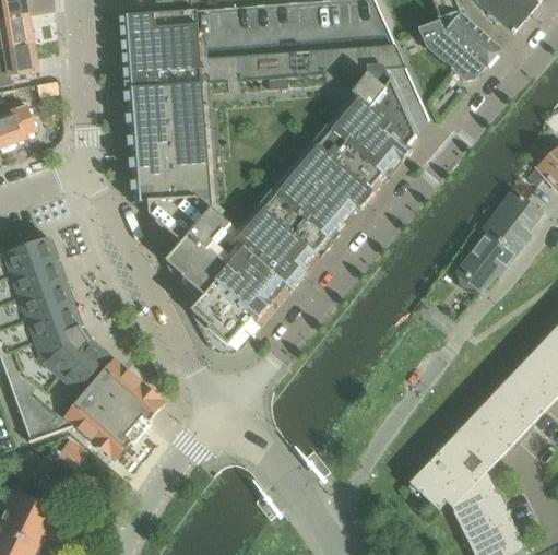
[(0,20),(30,14),(26,0),(0,0),(0,20)]
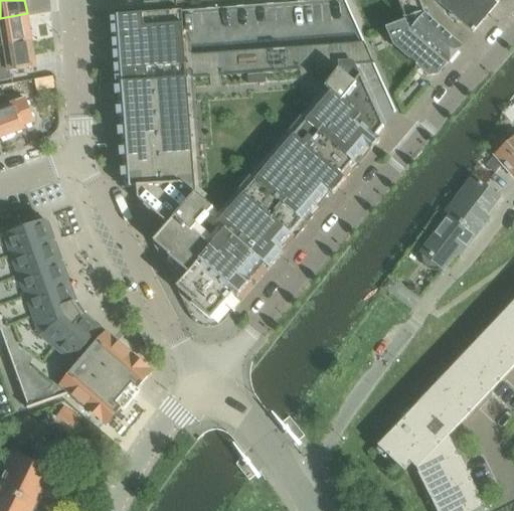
[(221,320),(224,318),(282,250),(278,246),(290,232),(294,236),(306,222),(302,218),(304,216),(307,219),(319,205),(316,202),(328,188),(332,191),(345,176),(357,162),(353,158),(359,151),(363,154),(369,147),(370,148),(380,137),(375,133),(388,118),(387,117),(395,108),(347,0),(260,0),(111,12),(114,43),(125,186),(137,185),(138,197),(168,222),(160,231),(152,241),(190,315),(192,318),(195,320),(198,322),(201,324),(205,325),(208,325),(212,325),(215,324),(218,322),(221,320)]
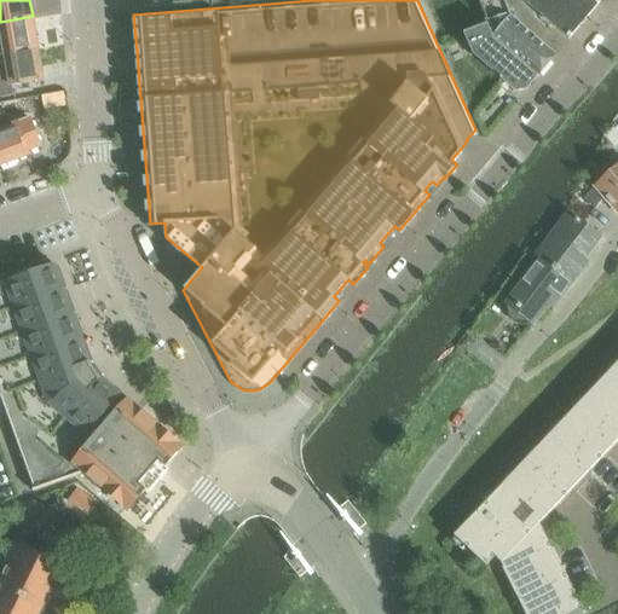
[(510,16),(504,0),(477,0),(486,24),(492,38),(536,73),(554,51),(510,16)]
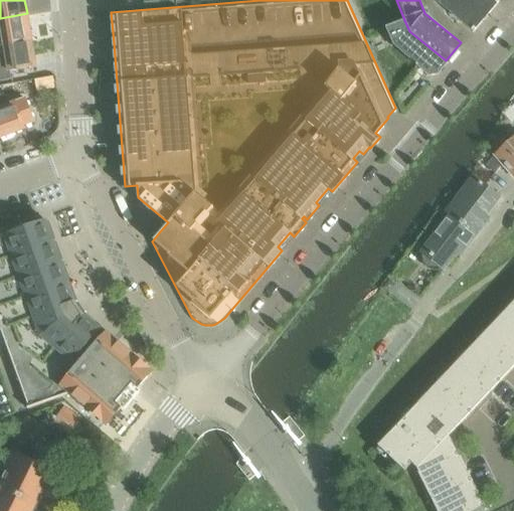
[(472,29),(496,0),(436,0),(472,29)]
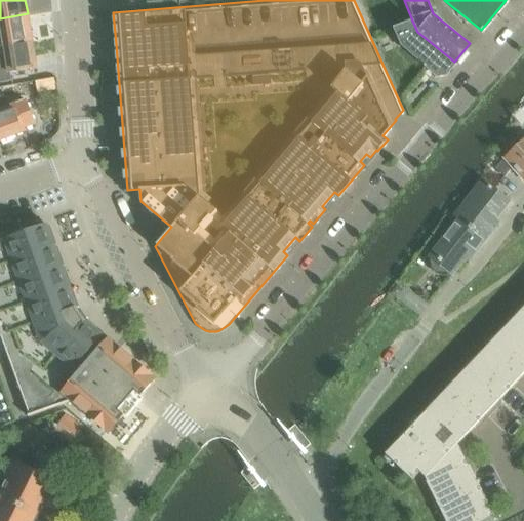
[(0,25),(3,44),(32,39),(28,13),(0,18),(0,25)]
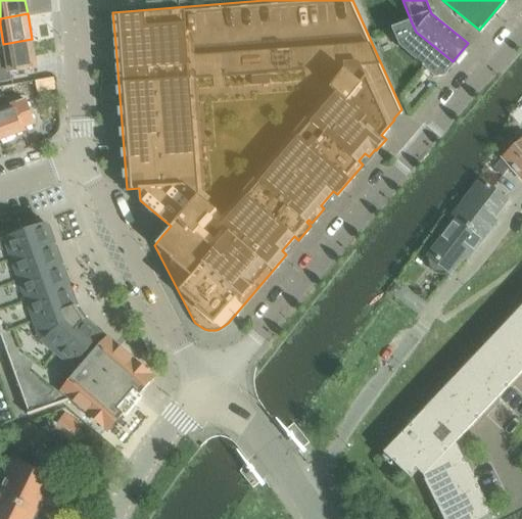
[(443,74),(453,61),(416,32),(411,20),(392,28),(397,41),(436,75),(443,74)]
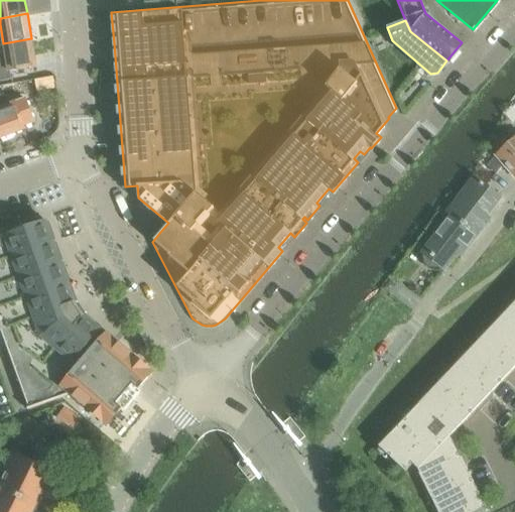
[(35,64),(31,38),(3,43),(6,59),(0,60),(0,70),(8,69),(35,64)]
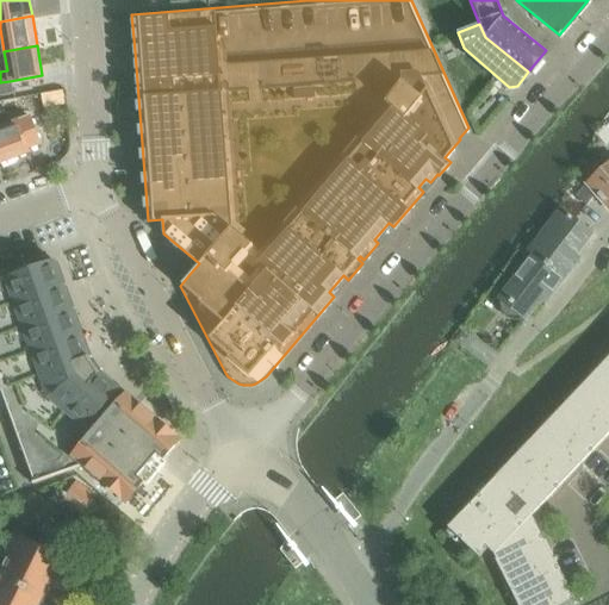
[(18,118),(0,125),(0,150),(4,160),(30,150),(18,118)]
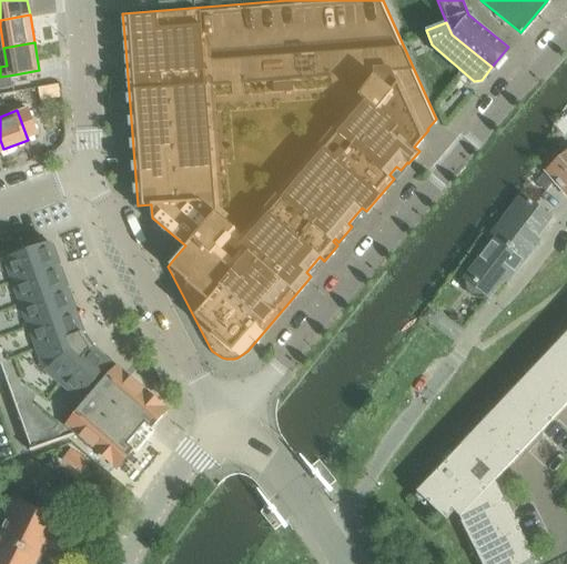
[(566,194),(566,145),(556,157),(552,155),(546,160),(546,165),(543,168),(566,194)]
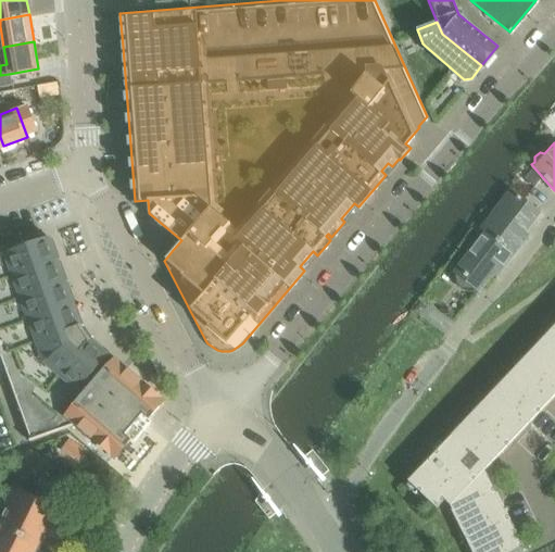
[(531,168),(525,176),(532,182),(539,174),(531,168)]
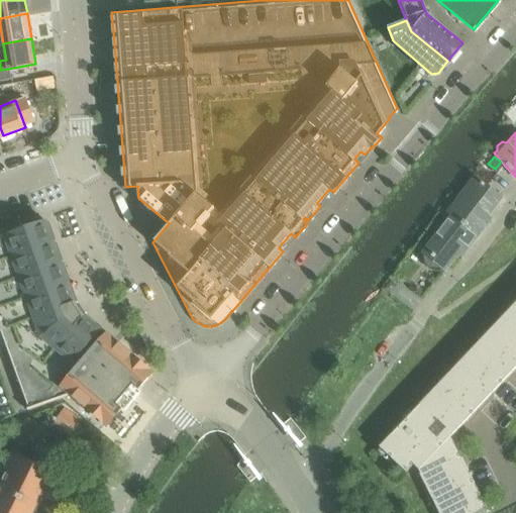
[(466,194),(452,211),(478,230),(483,224),(479,221),(499,195),(483,182),(474,175),(461,191),(466,194)]
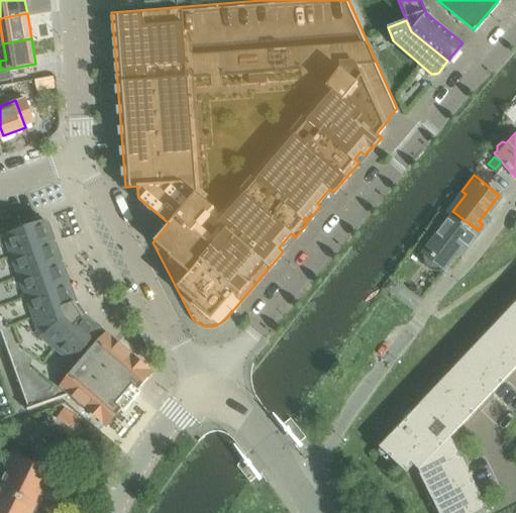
[(452,211),(421,251),(423,252),(422,257),(423,261),(425,264),(428,267),(432,268),(437,268),(440,267),(442,268),(460,243),(466,247),(478,230),(452,211)]
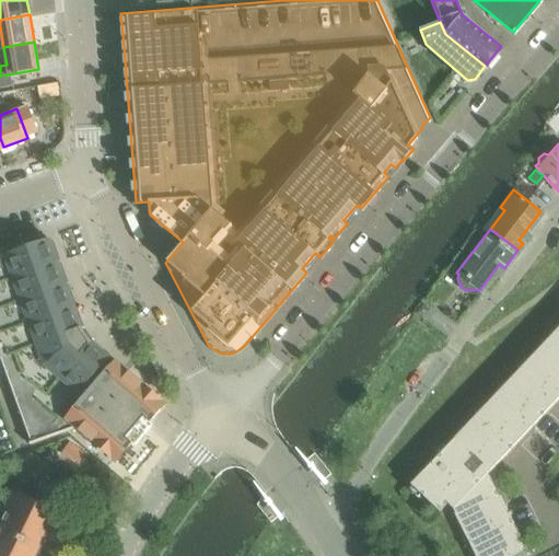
[(49,236),(0,254),(0,358),(9,382),(30,440),(28,440),(30,442),(77,425),(115,459),(130,440),(134,436),(137,431),(138,432),(141,428),(140,428),(143,424),(148,419),(149,420),(163,402),(115,361),(115,362),(111,367),(104,361),(108,357),(108,356),(107,354),(106,355),(90,340),(91,340),(90,338),(81,326),(80,326),(73,305),(73,303),(72,303),(65,284),(66,284),(65,281),(63,281),(57,262),(58,262),(57,259),(56,259),(49,239),(49,236)]
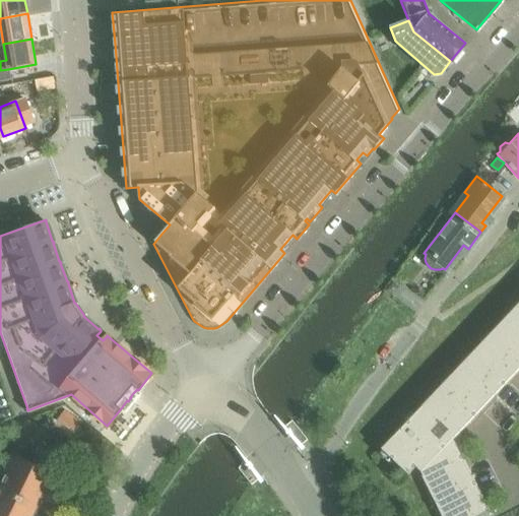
[(392,279),(385,288),(392,294),(397,287),(396,283),(392,279)]
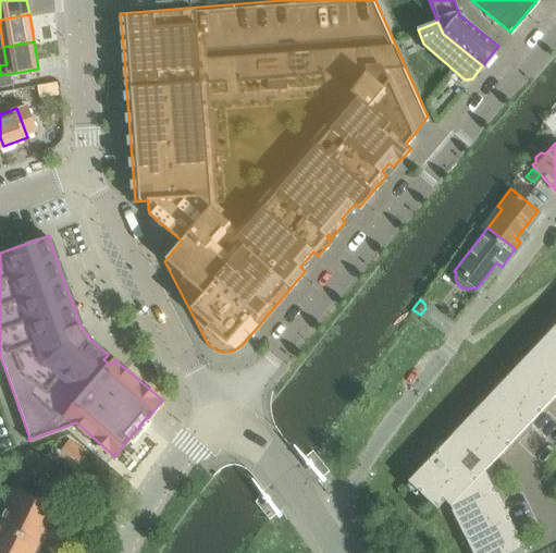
[(485,468),(555,393),(555,323),(408,480),(436,507),(445,499),(451,503),(453,507),(452,508),(473,552),(507,552),(523,544),(485,468)]
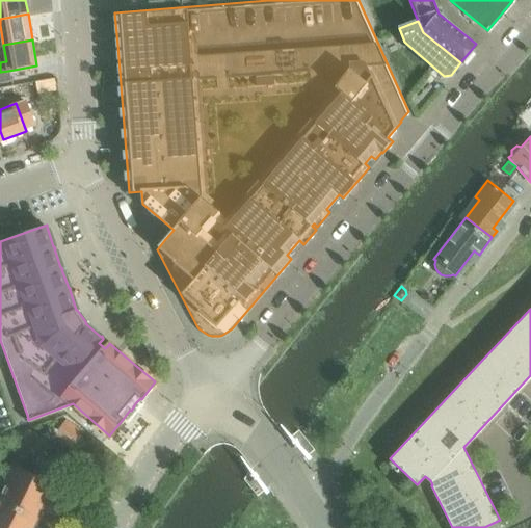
[(60,415),(43,421),(46,428),(49,437),(67,430),(60,415)]
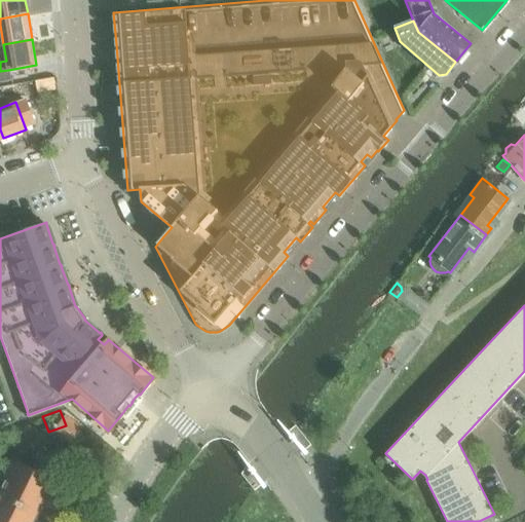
[(48,496),(55,482),(11,460),(4,475),(9,478),(0,495),(0,521),(30,521),(44,494),(48,496)]
